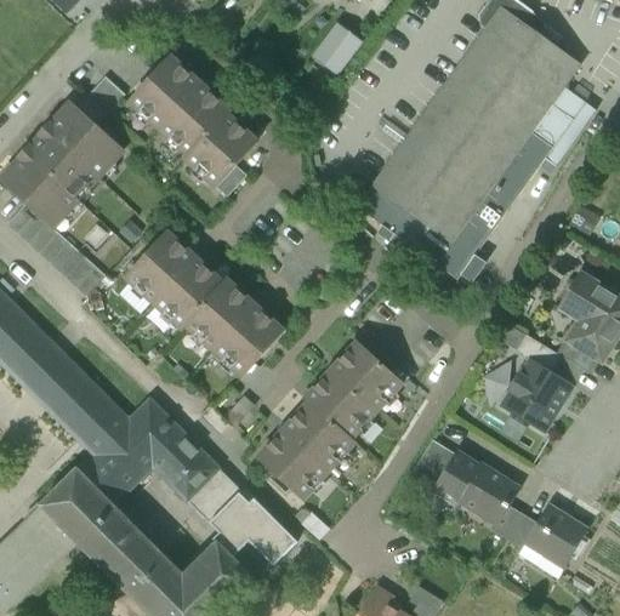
[(540,34),(544,27),(544,18),(518,0),(485,0),(477,12),(479,23),(485,26),(500,5),(540,34)]
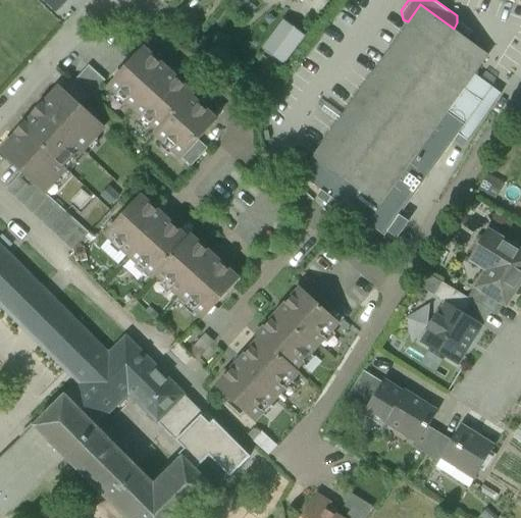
[(300,172),(383,234),(457,132),(466,138),(500,91),(473,71),(473,70),(486,52),(454,29),(420,4),(408,21),(395,40),(396,40),(300,172)]
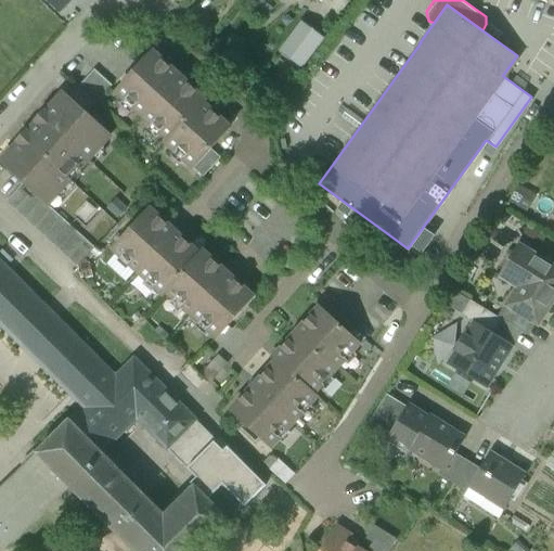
[(274,50),(300,64),(320,30),(294,16),(274,50)]
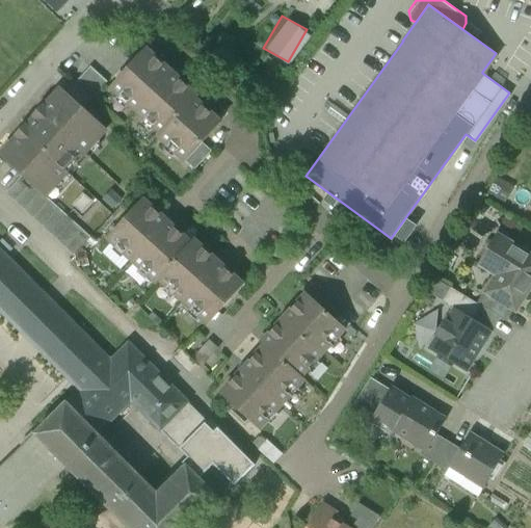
[(144,47),(110,85),(161,132),(193,97),(196,94),(144,47)]
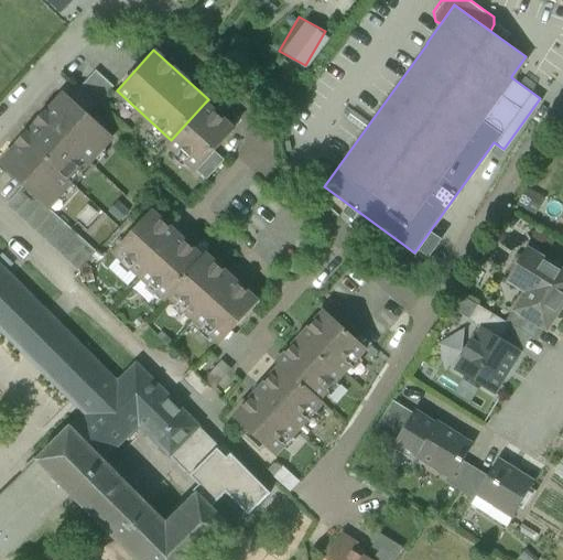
[(95,67),(77,86),(87,95),(104,76),(95,67)]
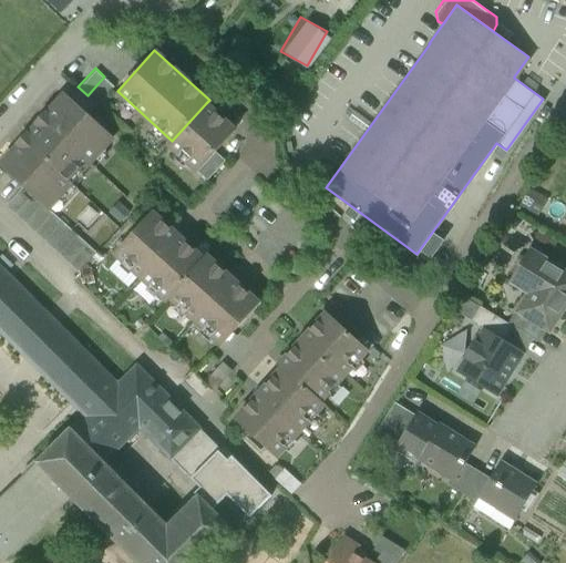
[(104,77),(88,95),(96,103),(113,84),(104,77)]
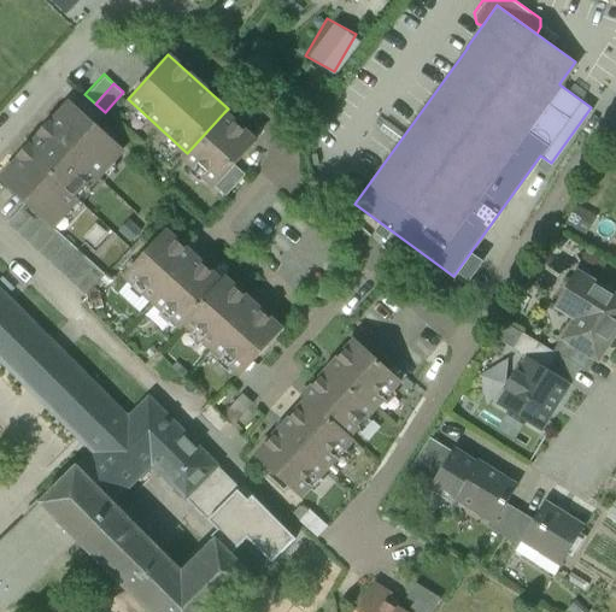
[(84,94),(82,92),(72,103),(95,123),(105,112),(95,104),(84,94)]
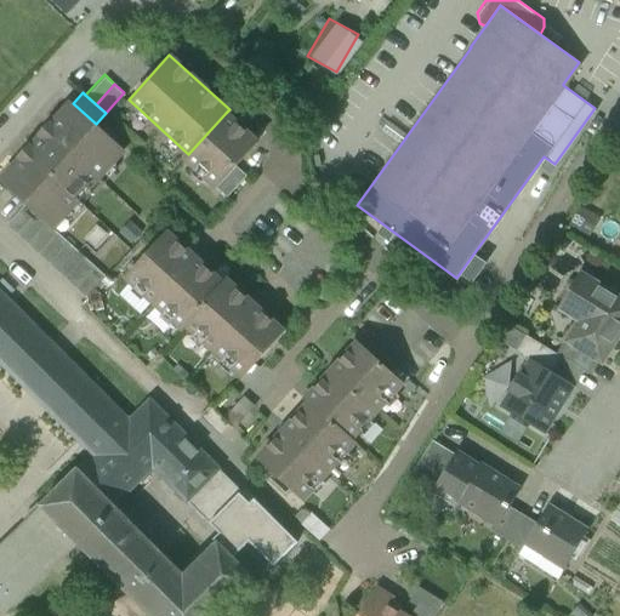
[(72,102),(51,124),(49,121),(39,132),(41,135),(30,147),(28,144),(18,154),(21,157),(1,180),(24,201),(51,224),(77,197),(75,195),(95,174),(96,176),(121,148),(96,124),(73,103),(72,102)]
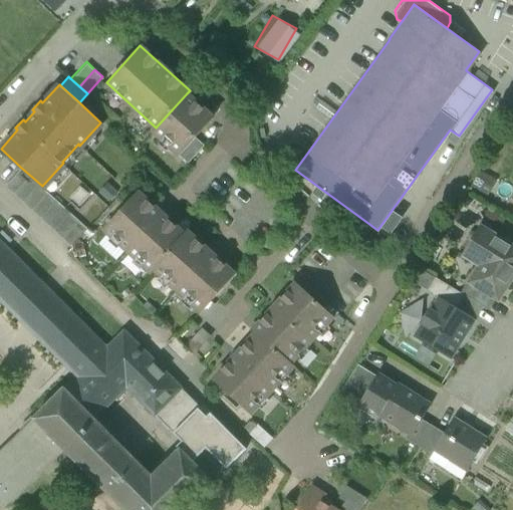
[(156,128),(154,131),(178,153),(195,136),(212,115),(187,93),(156,128)]
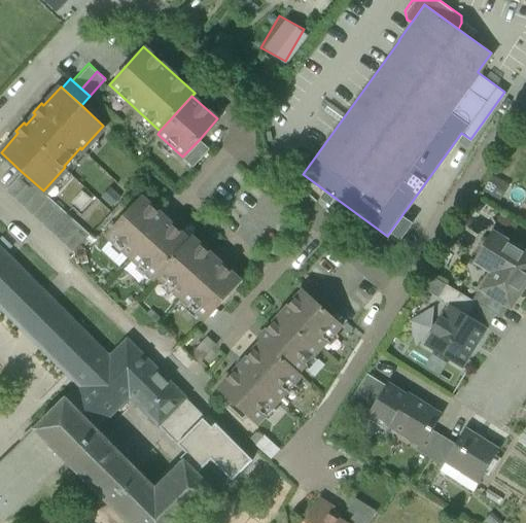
[(200,139),(182,157),(191,166),(208,147),(200,139)]
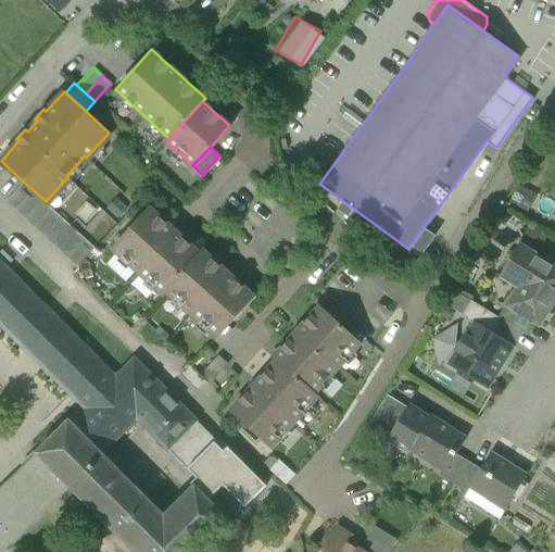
[(46,201),(22,180),(4,199),(52,242),(70,223),(46,201)]
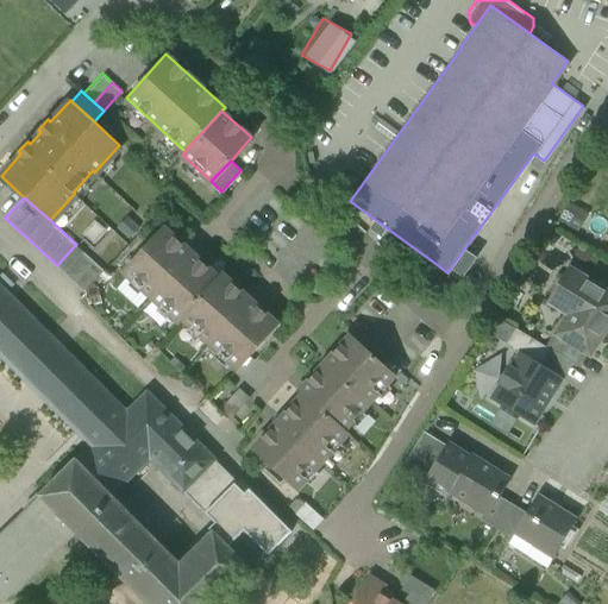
[(218,276),(163,226),(123,270),(179,320),(181,316),(218,276)]
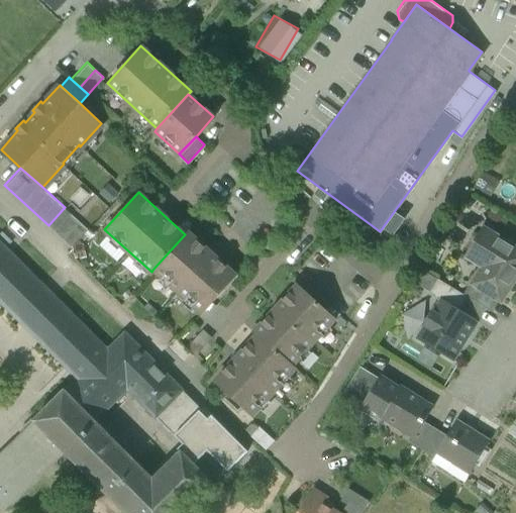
[(70,212),(54,229),(71,245),(87,228),(70,212)]
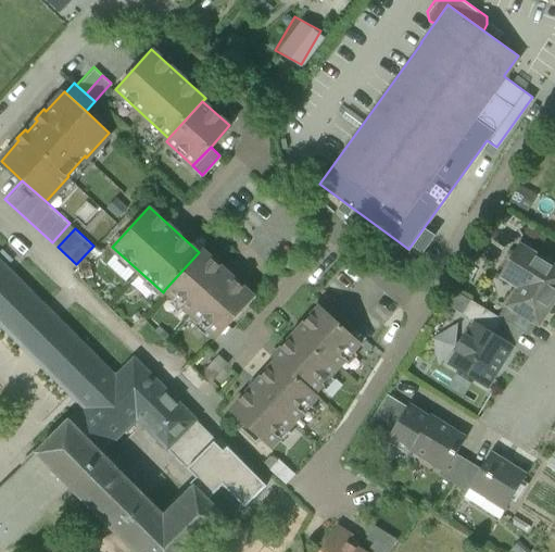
[(554,293),(554,264),(519,243),(501,273),(519,285),(507,303),(533,320),(538,322),(554,293)]
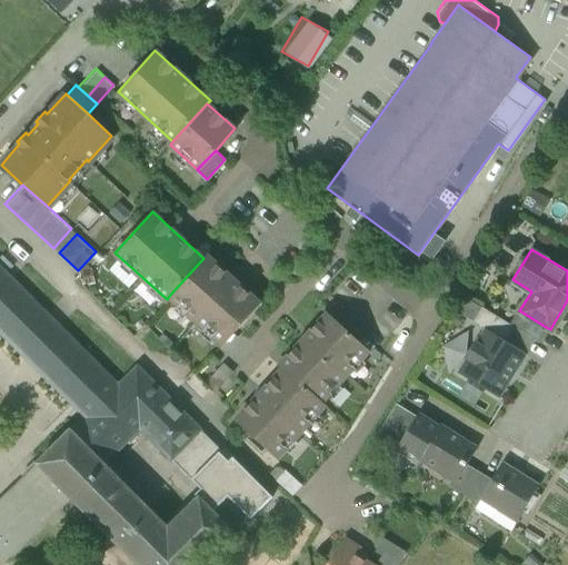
[(259,301),(207,255),(203,258),(169,296),(221,343),(259,301)]
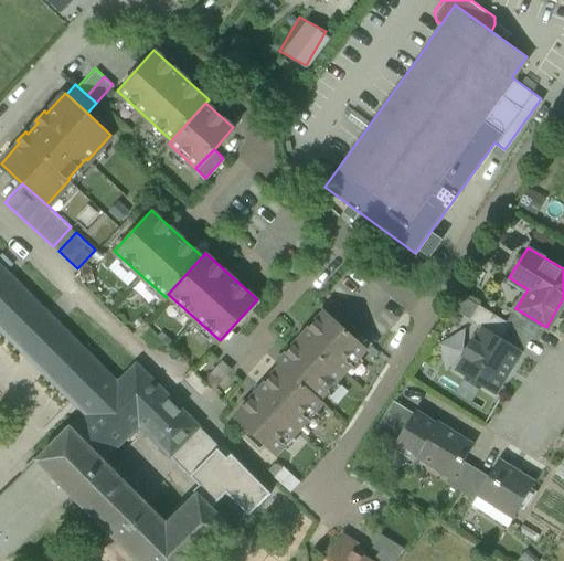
[(12,549),(70,491),(139,560),(199,560),(233,528),(197,491),(166,522),(103,458),(138,423),(190,475),(219,445),(136,361),(116,381),(0,264),(0,330),(84,414),(70,427),(70,426),(36,458),(38,459),(0,496),(0,558),(11,548),(12,549)]
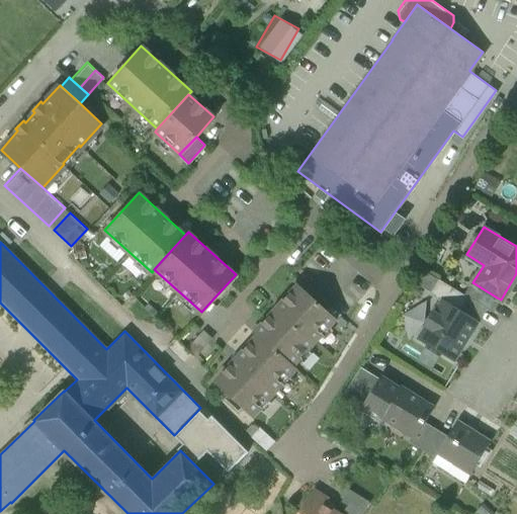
[(465,293),(437,277),(428,292),(441,301),(441,298),(458,309),(467,295),(465,293)]
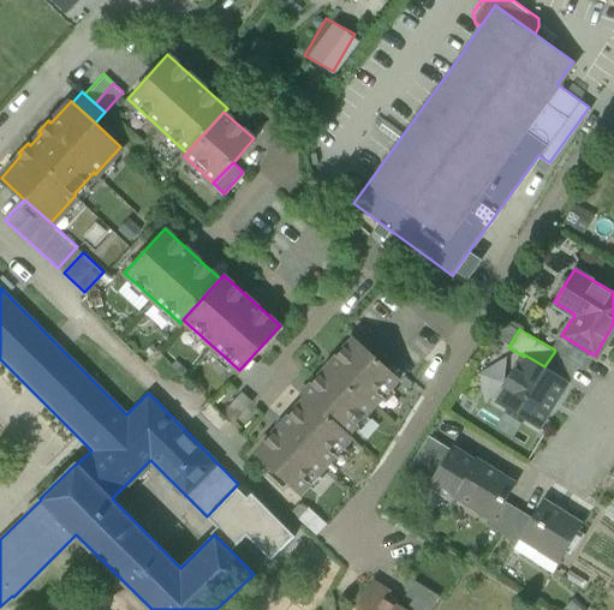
[(590,353),(561,335),(553,348),(555,351),(582,366),(590,353)]
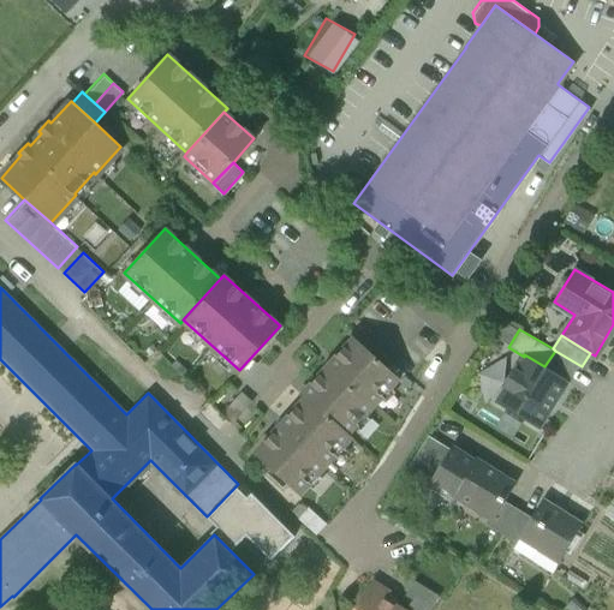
[(398,377),(353,336),(327,365),(371,405),(398,377)]
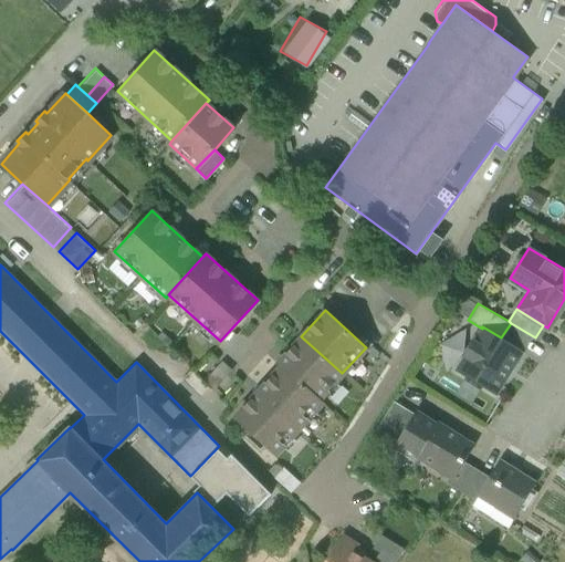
[(501,337),(482,326),(482,329),(477,337),(475,336),(474,339),(470,342),(467,346),(464,351),(463,355),(462,357),(463,357),(457,368),(494,391),(520,350),(501,337)]
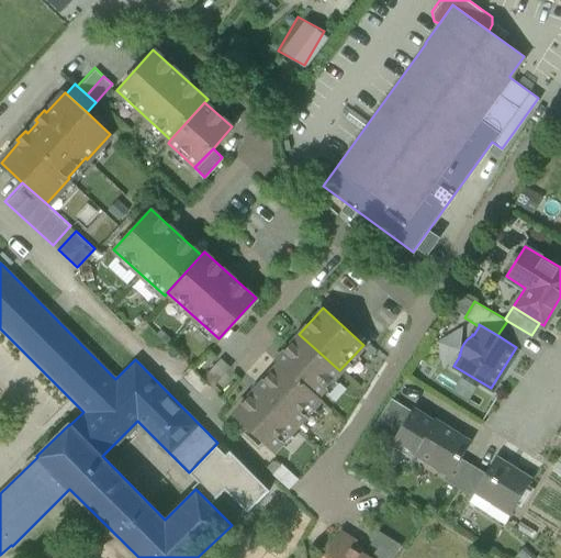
[(339,370),(299,334),(276,359),(279,363),(316,395),(339,370)]
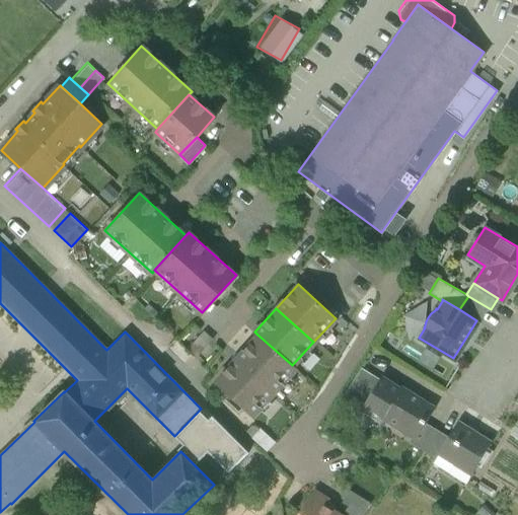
[(190,341),(197,349),(211,338),(204,328),(190,341)]
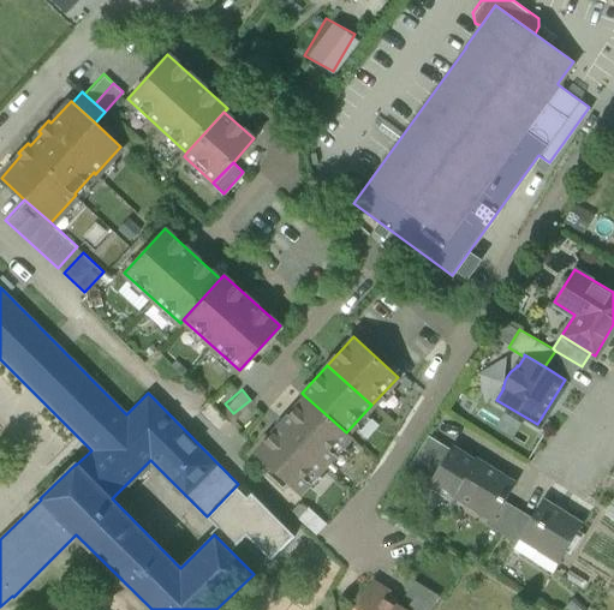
[(346,432),(305,396),(255,452),(299,492),(350,436),(346,432)]
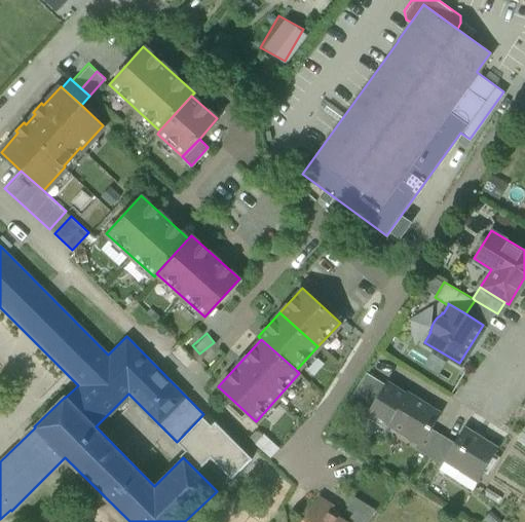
[(169,350),(185,367),(193,359),(177,342),(169,350)]
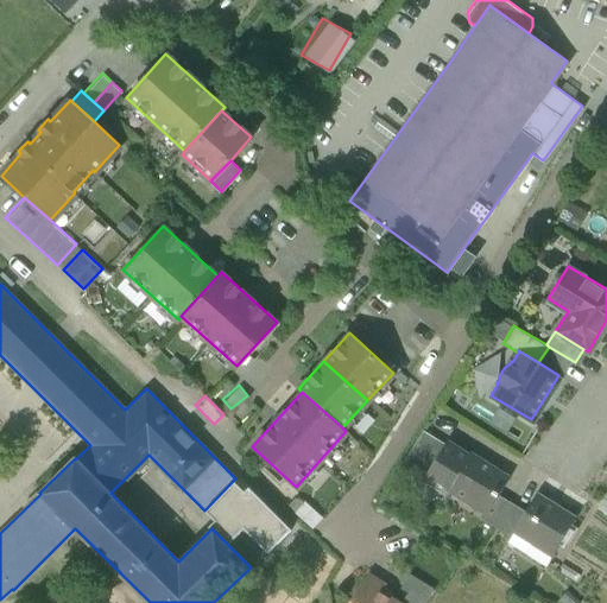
[(444,442),(422,429),(404,457),(427,471),(444,443),(444,442)]
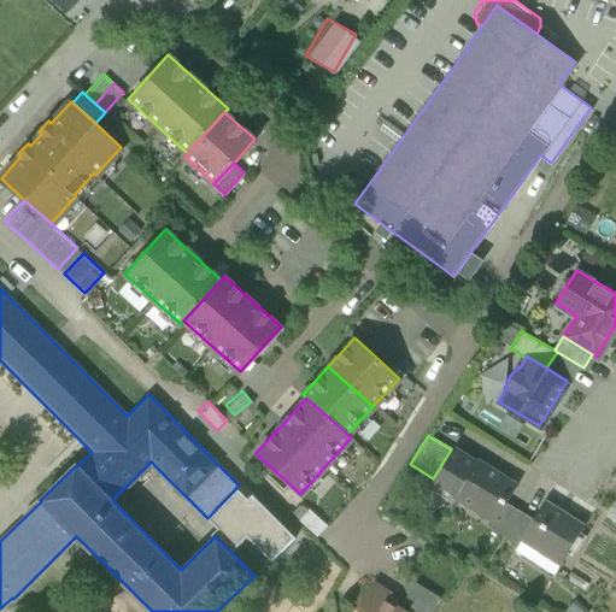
[(515,483),(476,459),(474,462),(452,447),(451,448),(451,449),(433,478),(426,488),(428,489),(435,480),(456,492),(455,494),(493,518),(505,500),(515,483)]
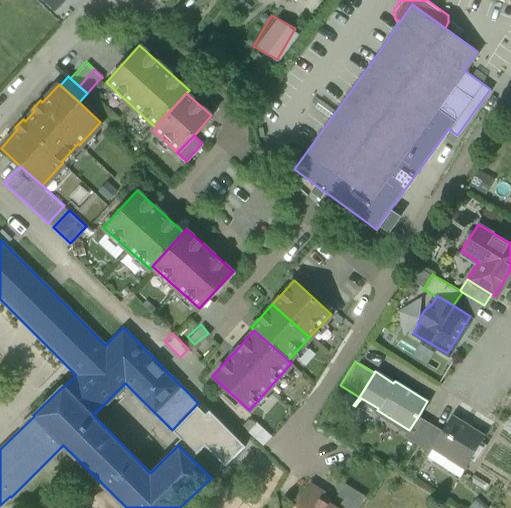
[(430,422),(419,415),(409,430),(405,436),(417,443),(430,422)]
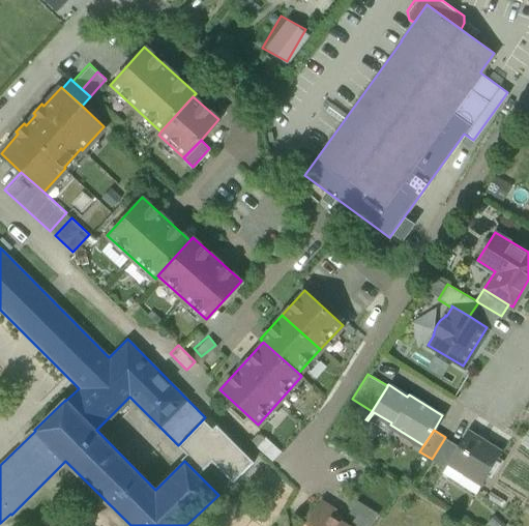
[(500,451),(466,430),(457,444),(447,460),(448,461),(444,467),(442,470),(475,491),(500,451)]
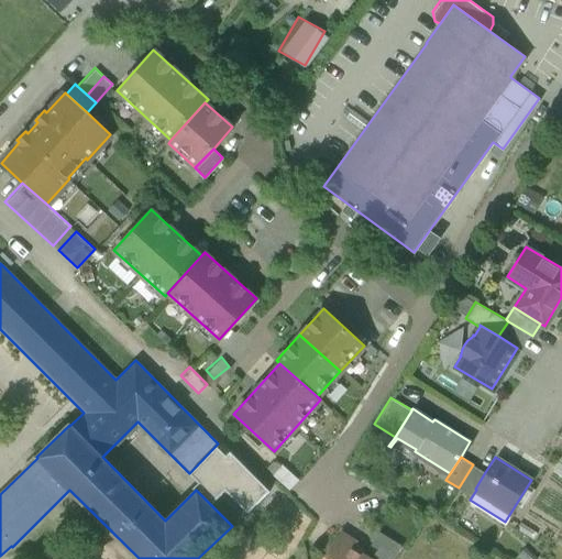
[(485,472),(473,464),(459,488),(472,496),(476,490),(475,489),(485,472)]
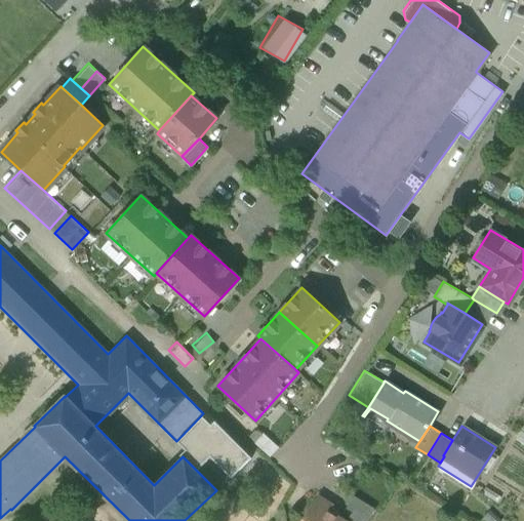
[(331,505),(316,495),(299,520),(344,520),(328,511),(331,505)]
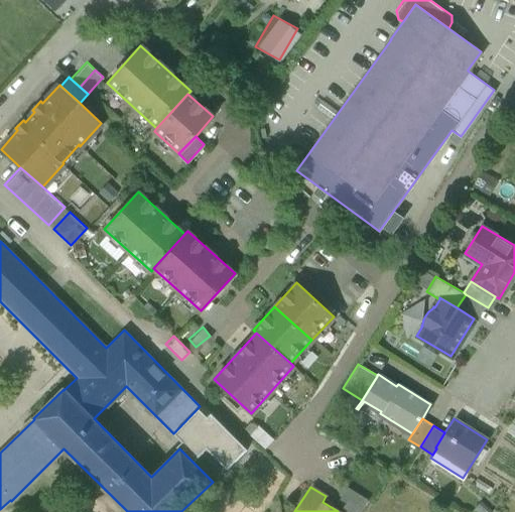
[(367,499),(348,487),(341,498),(350,504),(360,510),(367,499)]
